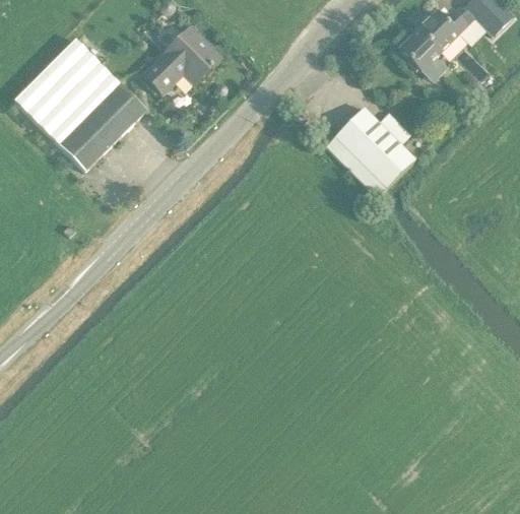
[(171,1),(169,1),(167,1),(166,1),(164,3),(163,5),(161,8),(161,11),(163,13),(165,15),(167,15),(169,16),(173,14),(175,13),(176,11),(177,9),(177,8),(177,6),(175,3),(173,1),(171,1)]
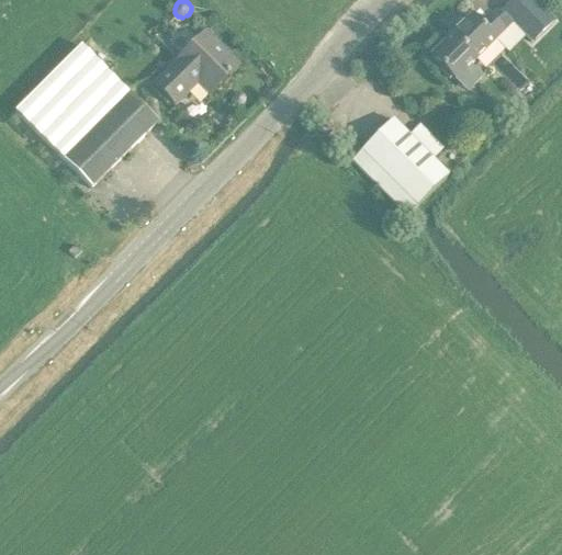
[(502,27),(503,26),(489,12),(480,21),(471,12),(463,20),(462,18),(452,26),(454,29),(451,32),(474,56),(503,29),(502,27)]
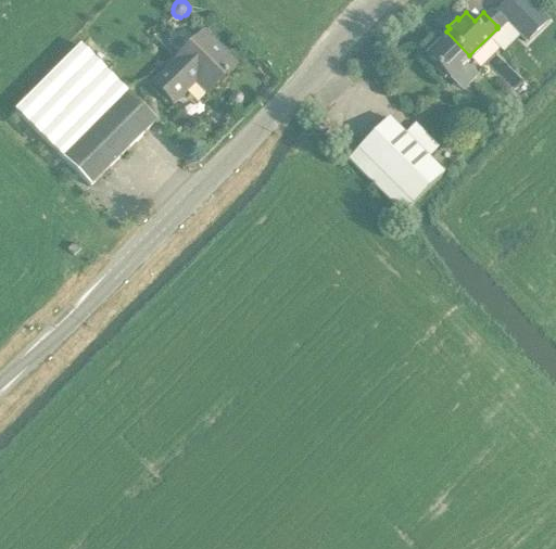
[(517,48),(528,37),(507,16),(497,26),(496,27),(497,28),(517,48)]
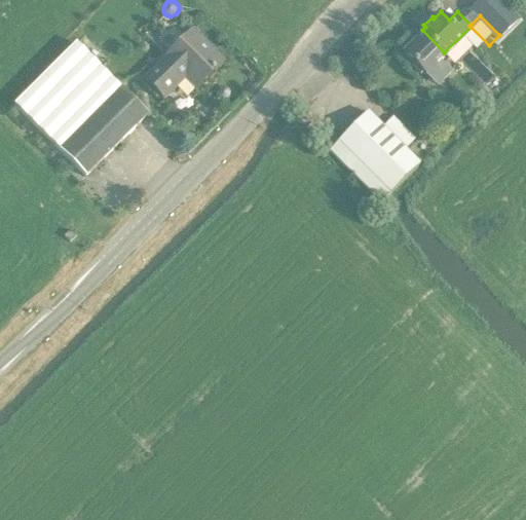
[(199,80),(223,57),(193,27),(145,75),(163,93),(188,69),(199,80)]
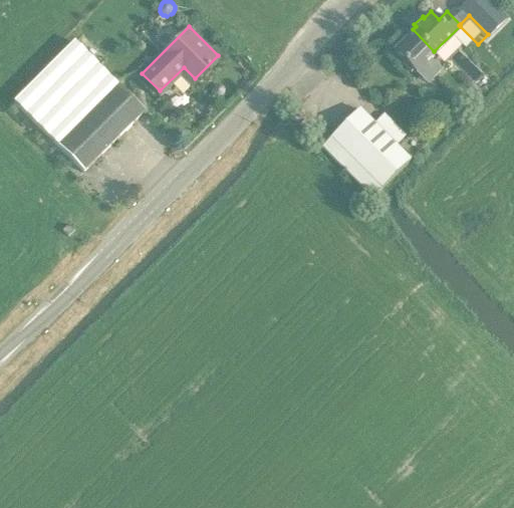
[(413,29),(394,47),(416,70),(422,63),(433,74),(440,66),(430,55),(434,51),(413,29)]
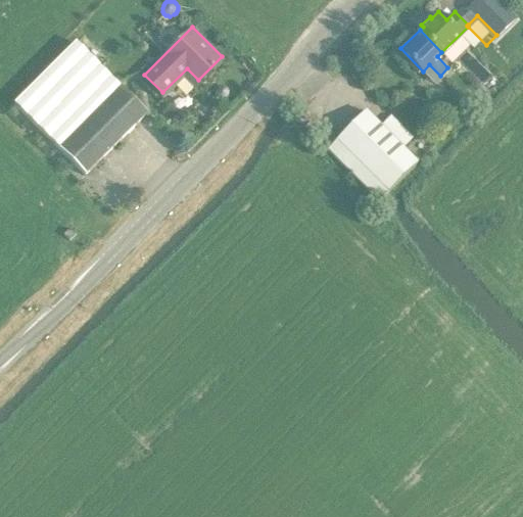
[(76,39),(14,100),(63,149),(125,89),(99,63),(76,39)]
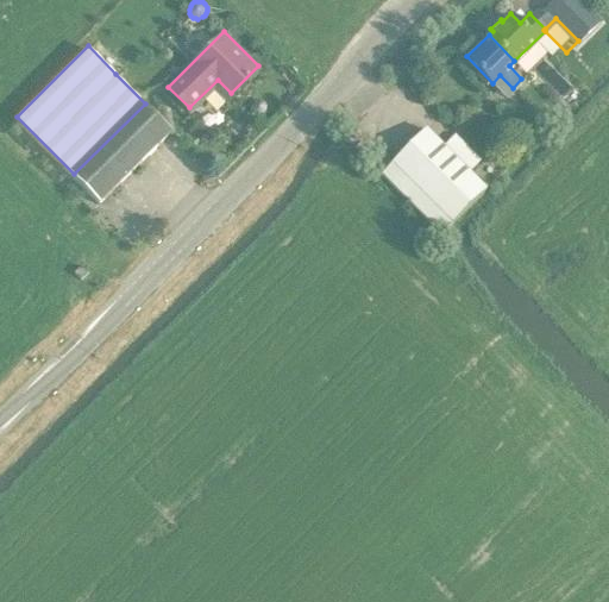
[(255,100),(252,102),(252,107),(255,111),(258,112),(261,112),(264,112),(267,108),(268,107),(268,104),(267,101),(264,99),(261,98),(257,99),(255,100)]
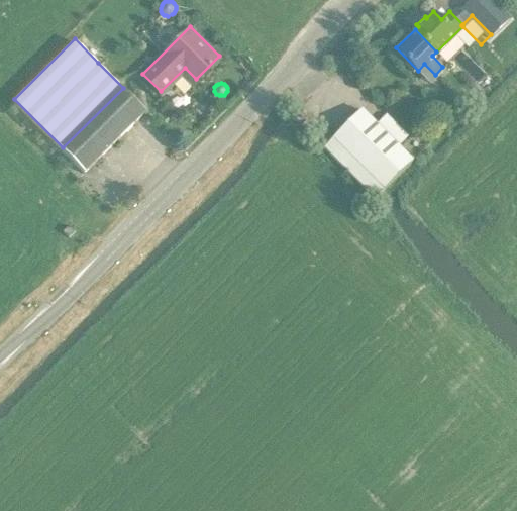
[(123,88),(63,147),(83,169),(84,170),(144,109),(133,98),(123,88)]
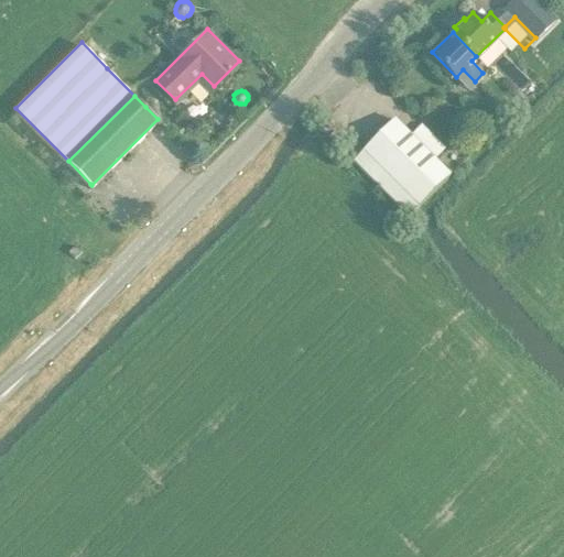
[(433,155),(411,133),(393,116),(353,156),(409,213),(449,172),(433,155)]
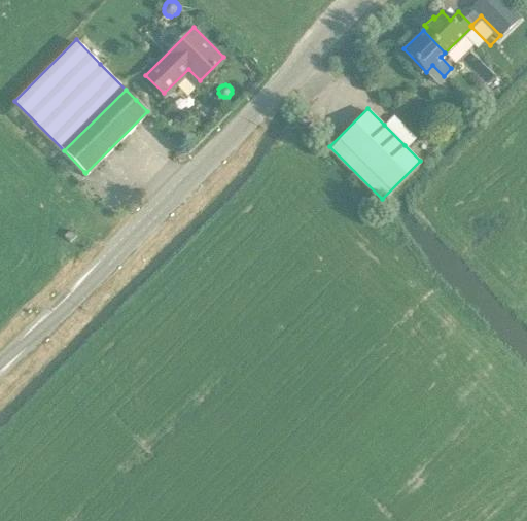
[(384,125),(405,145),(415,135),(394,114),(384,125)]
